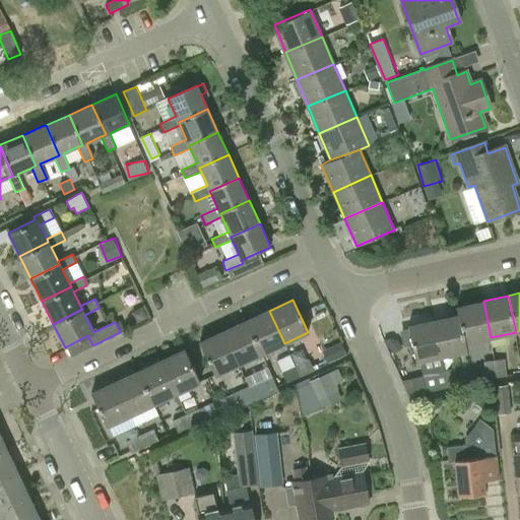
[(459,316),(465,342),(491,337),(483,301),(456,307),(458,316),(459,316)]
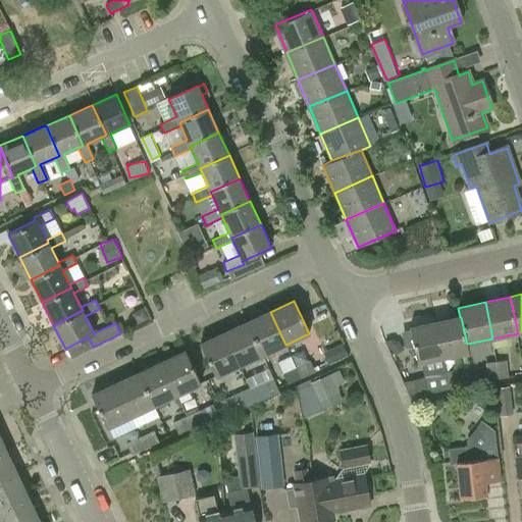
[(285,345),(270,312),(248,323),(263,356),(285,345)]
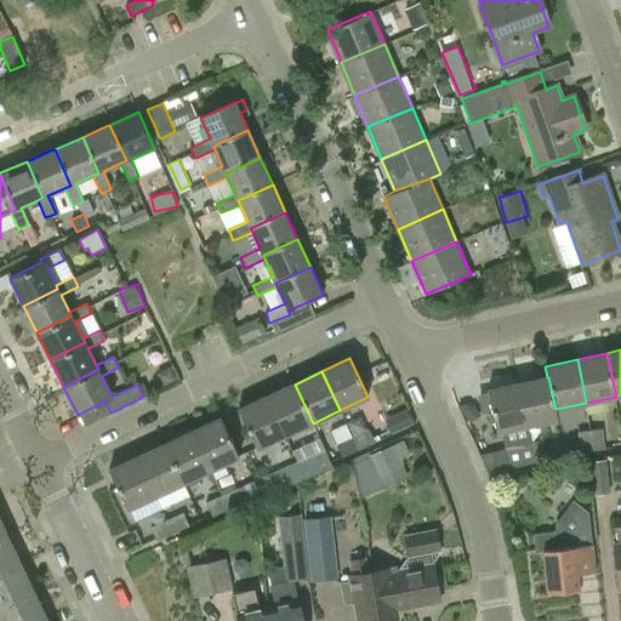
[(558,420),(556,409),(548,377),(547,377),(523,383),(531,425),(558,420)]
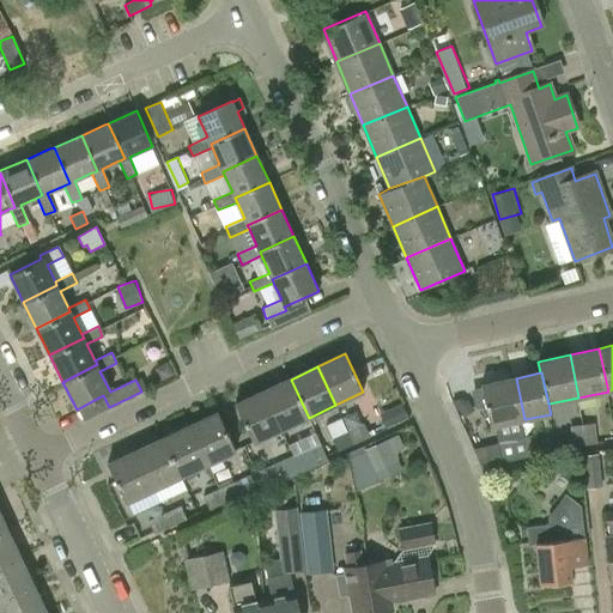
[(490,426),(525,419),(516,378),(481,386),(481,387),(471,389),(474,408),(486,406),(490,426)]
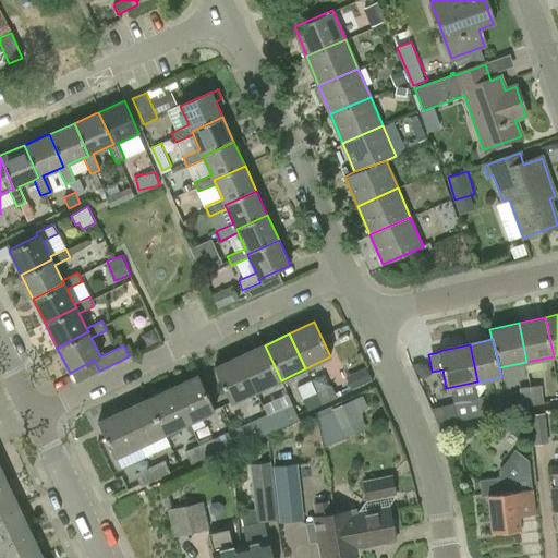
[(256,391),(281,380),(265,346),(240,356),(256,391)]
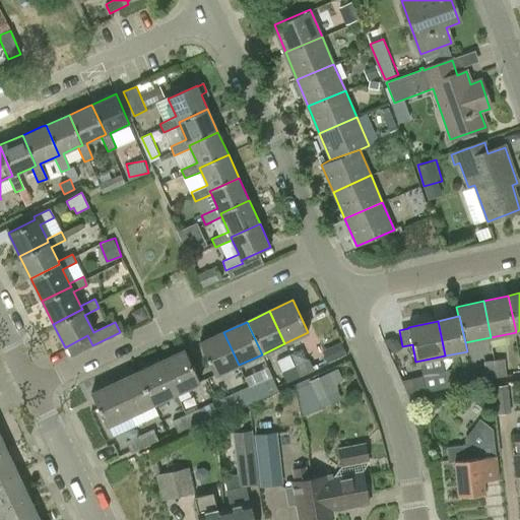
[(215,376),(239,365),(223,332),(200,343),(215,376)]
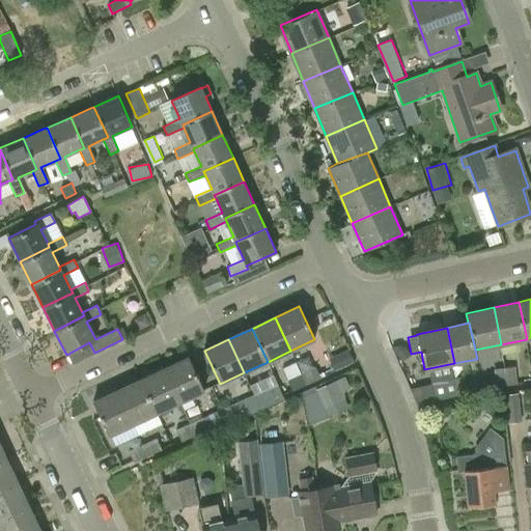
[(180,402),(204,391),(189,358),(165,369),(180,402)]
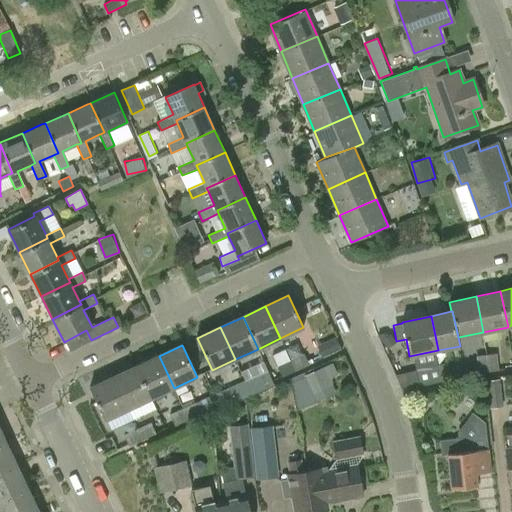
[(291,360),(296,371),(309,365),(303,354),(291,360)]
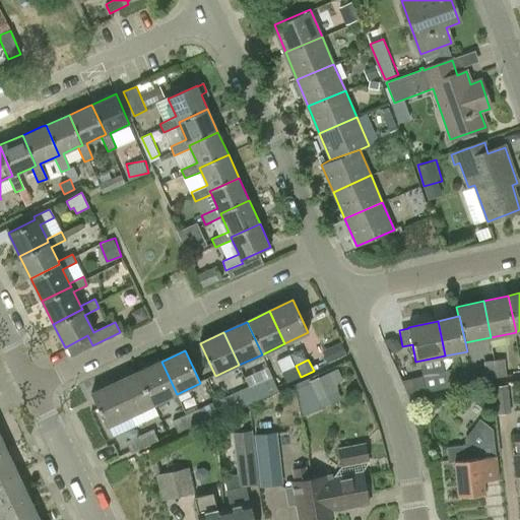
[(496,378),(506,377),(504,360),(494,361),(496,378)]
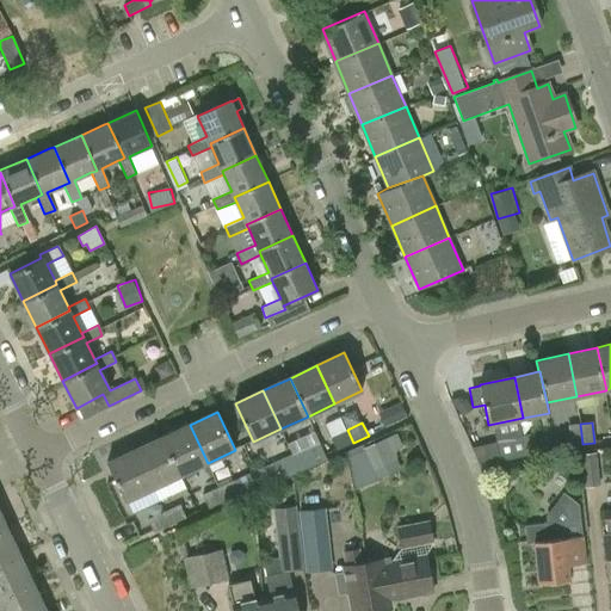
[(571,445),(582,444),(580,424),(568,425),(571,445)]
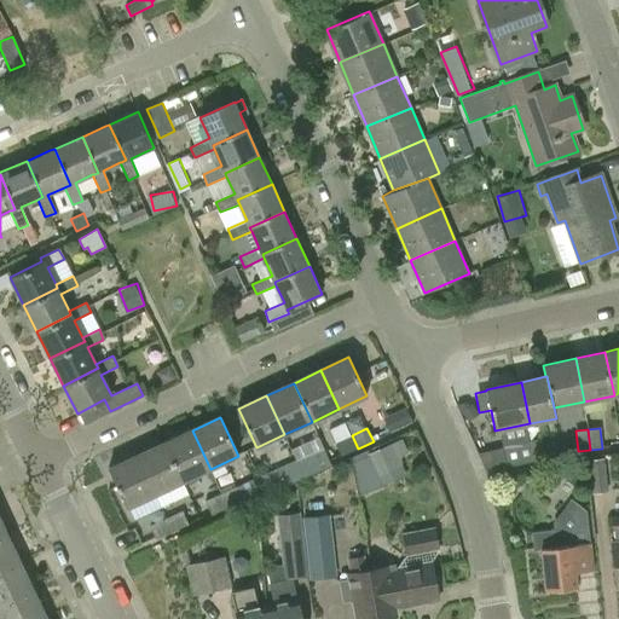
[(192,431),(165,444),(183,482),(210,469),(192,431)]
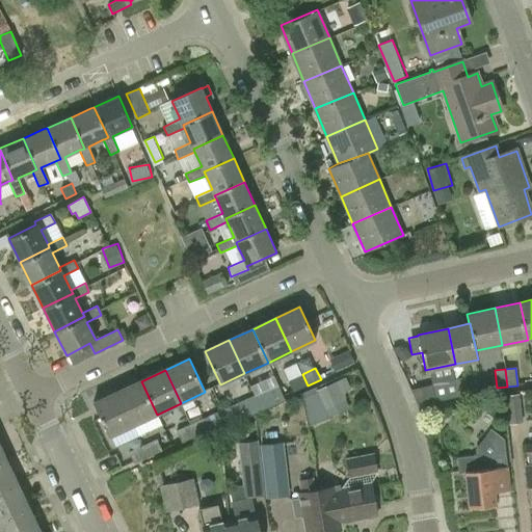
[(308,386),(302,374),(288,380),(293,392),(308,386)]
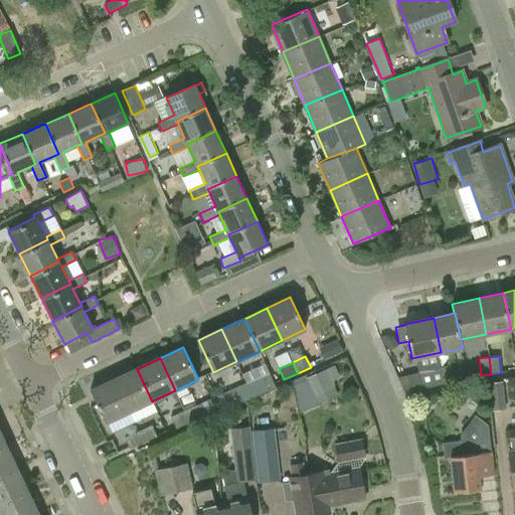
[(450,366),(440,368),(444,384),(453,382),(450,366)]
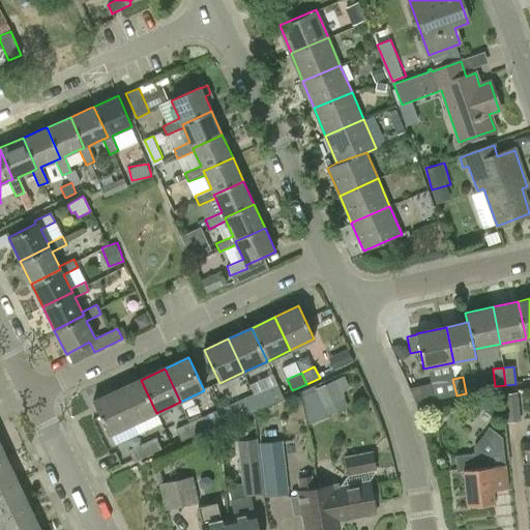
[(434,400),(457,395),(452,379),(442,381),(442,380),(430,382),(434,400)]
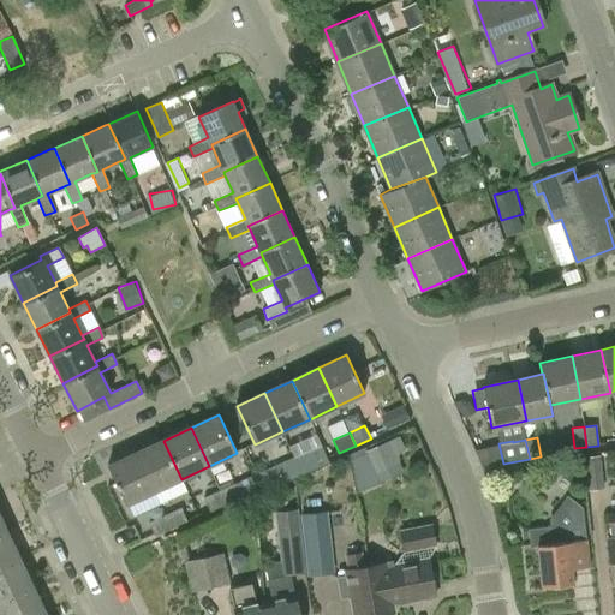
[(181,479),(163,441),(137,453),(155,491),(181,479)]
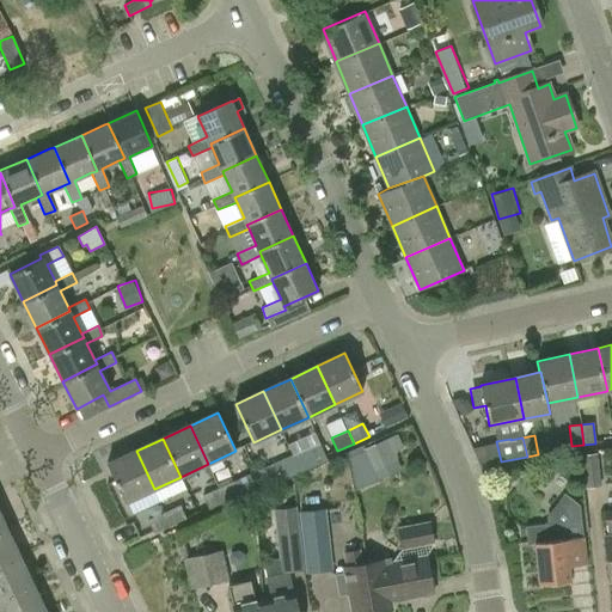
[(397,461),(387,440),(349,457),(355,490),(378,479),(374,471),(397,461)]
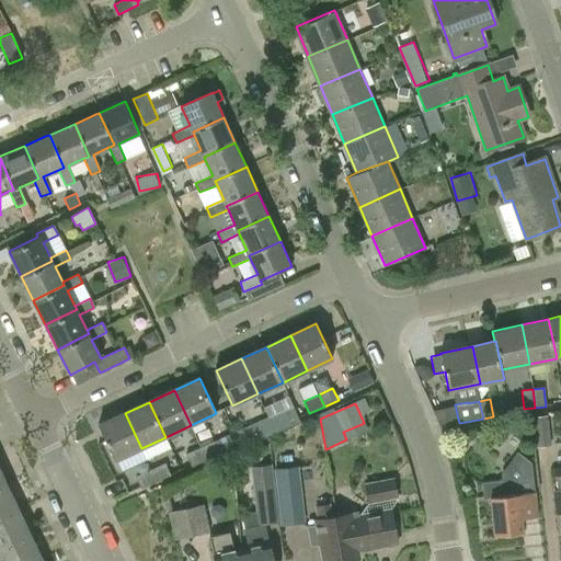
[(274,428),(287,423),(282,411),(268,416),(274,428)]
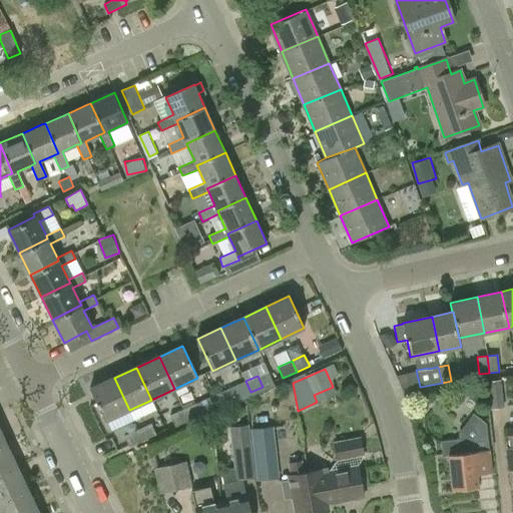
[(129,410),(114,378),(89,390),(104,422),(129,410)]
